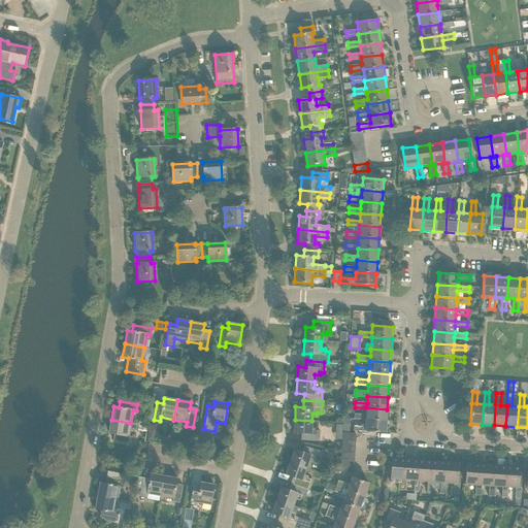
[(386,421),(387,409),(366,407),(366,415),(354,414),(354,419),(365,420),(386,421)]
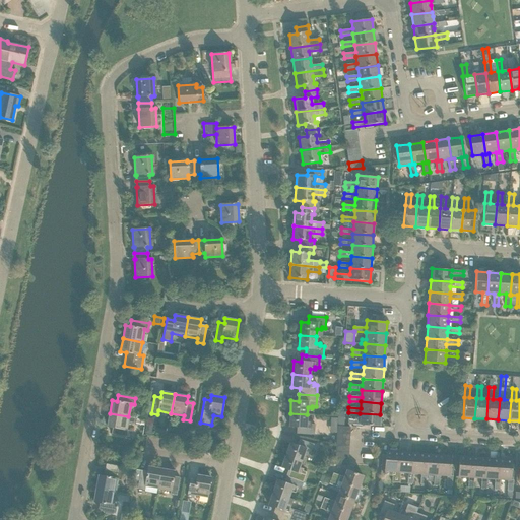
[(126,430),(128,416),(110,413),(107,427),(113,428),(111,434),(129,437),(130,431),(126,430)]
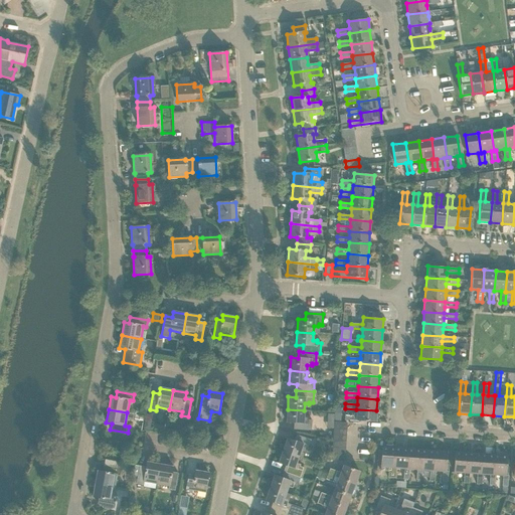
[(304,417),(304,410),(288,409),(287,422),(294,422),(293,430),(311,431),(312,420),(308,419),(308,417),(304,417)]
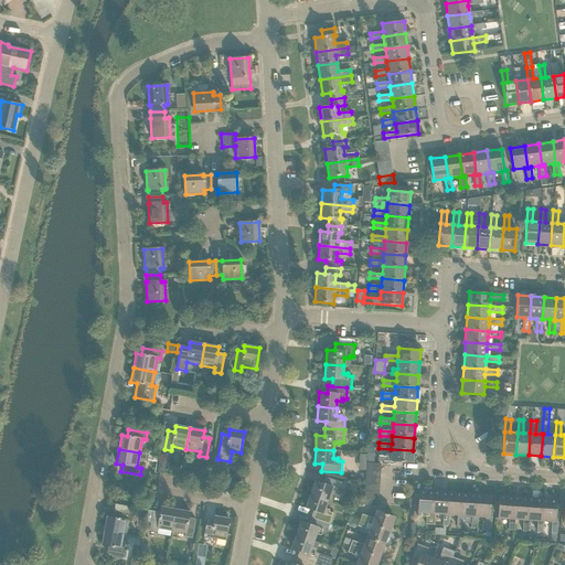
[(413,464),(413,450),(391,449),(391,456),(377,455),(377,460),(391,461),(413,464)]
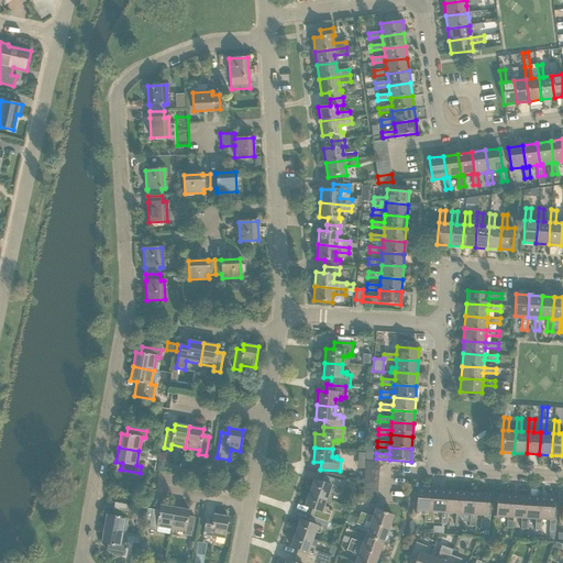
[(313,479),(309,493),(326,499),(331,500),(334,492),(340,494),(344,483),(323,475),(321,482),(313,479)]
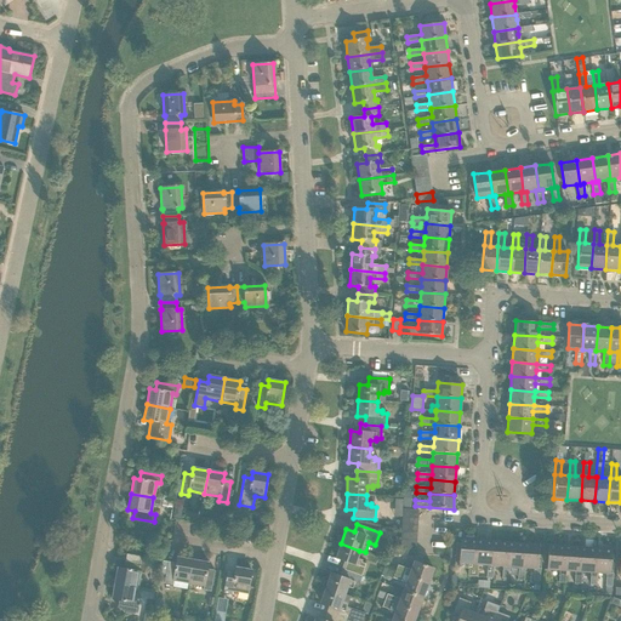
[(474,564),(477,540),(461,540),(459,563),(472,564),(471,576),(477,577),(478,565),(474,564)]
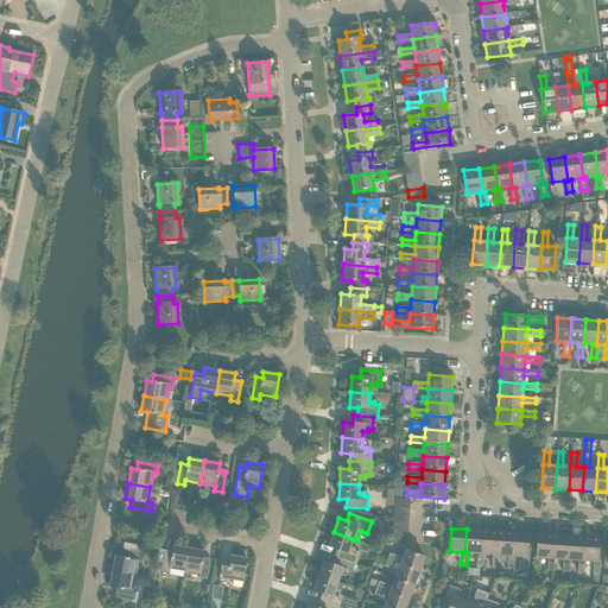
[(480,553),(481,530),(467,529),(464,552),(468,553),(476,553),(476,565),(482,565),(483,553),(480,553)]
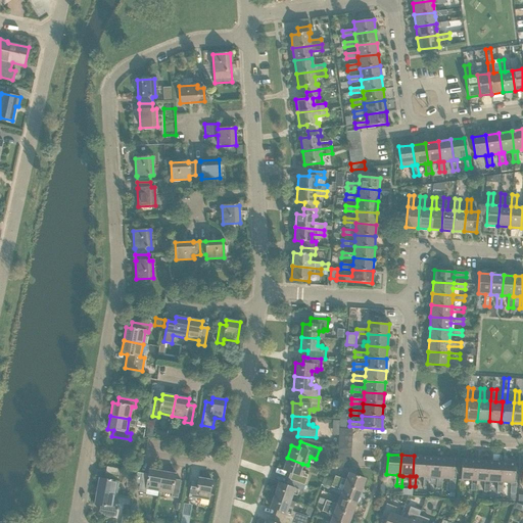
[(426,477),(427,457),(414,456),(413,476),(416,476),(423,477),(423,487),(428,487),(428,477),(426,477)]
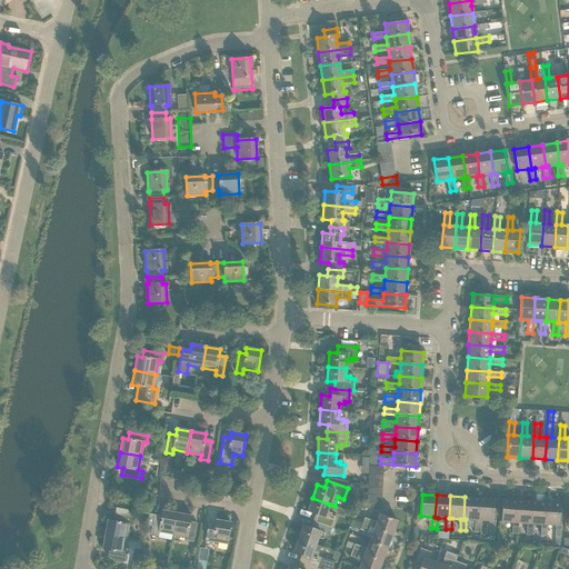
[(478,520),(479,498),(465,497),(463,519),(466,519),(475,520),(473,531),(480,531),(480,520),(478,520)]
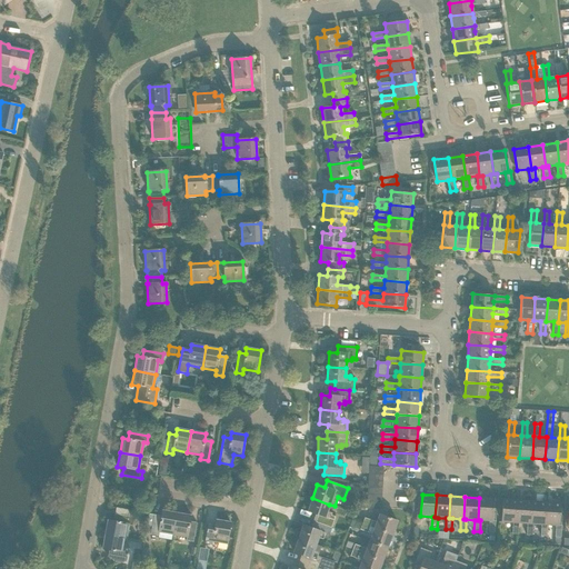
[(327,511),(329,505),(312,498),(308,512),(316,515),(312,521),(331,528),(335,517),(331,516),(331,513),(327,511)]
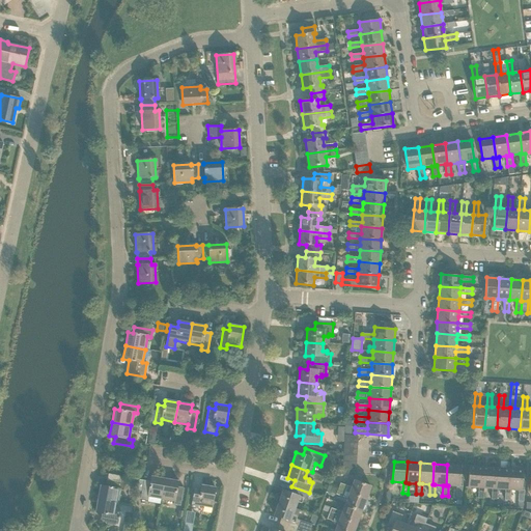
[(446,485),(448,485),(456,486),(455,497),(460,497),(462,486),(459,485),(460,466),(447,465),(446,485)]
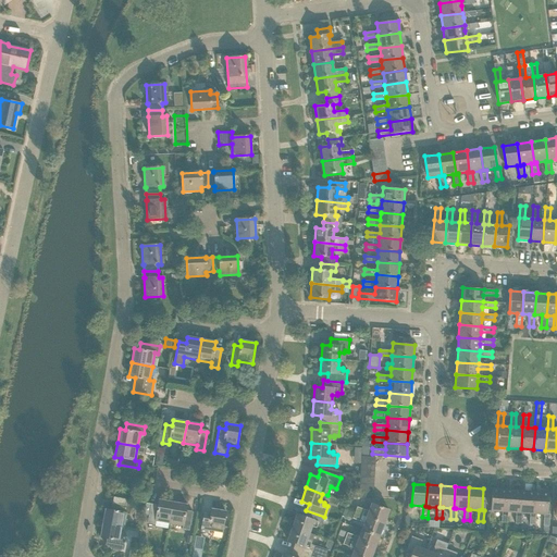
[(505,511),(506,491),(492,490),(491,511),(502,511),(500,522),(507,523),(507,512),(505,511)]
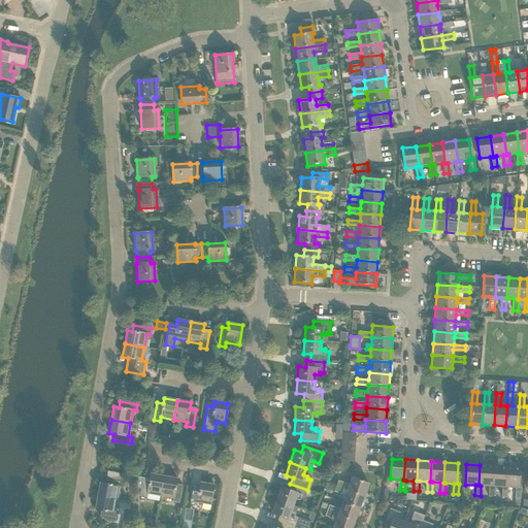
[(492,487),(493,465),(480,465),(479,485),(481,486),(489,486),(488,496),(494,497),(494,487),(492,487)]
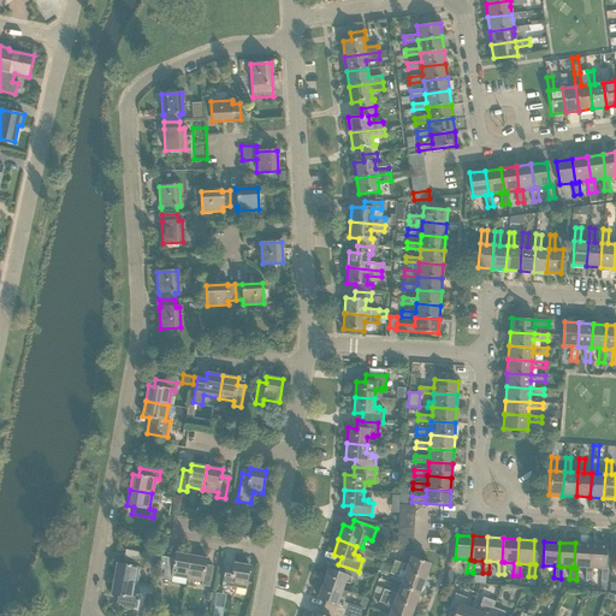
[(588,568),(591,544),(575,543),(574,568),(576,568),(586,568),(585,580),(591,580),(592,568),(588,568)]
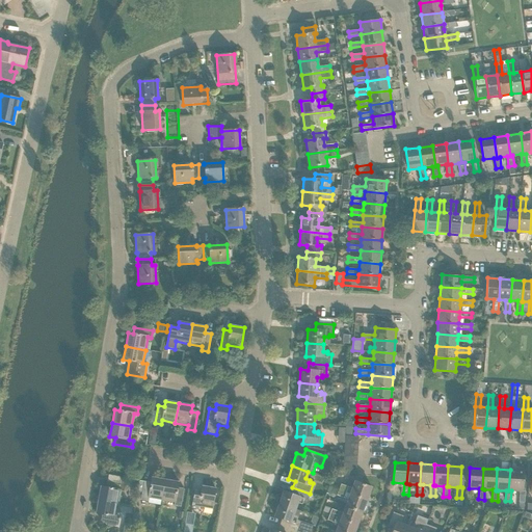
[(508,490),(511,490),(520,491),(519,502),(524,502),(525,491),(523,491),(524,471),(510,470),(508,490)]
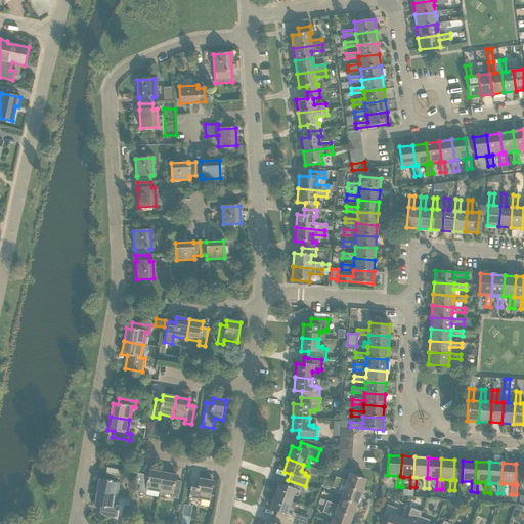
[(160,491),(163,473),(149,470),(148,476),(142,475),(139,492),(145,493),(146,489),(160,491)]
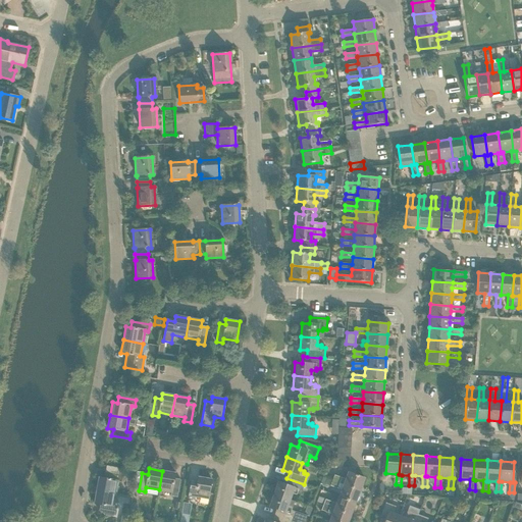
[(162,471),(159,489),(171,492),(170,496),(177,497),(180,479),(174,478),(175,473),(162,471)]
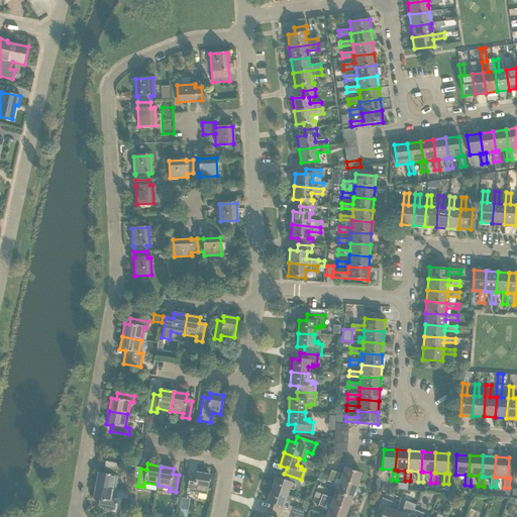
[(327,476),(355,486),(360,474),(342,467),(339,474),(329,470),(327,476)]
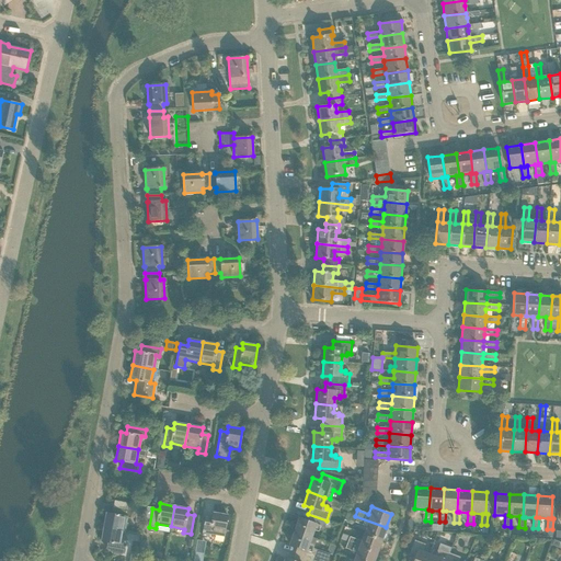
[(132,511),(130,511),(125,510),(113,507),(112,514),(106,513),(103,527),(124,530),(126,517),(130,517),(132,511)]
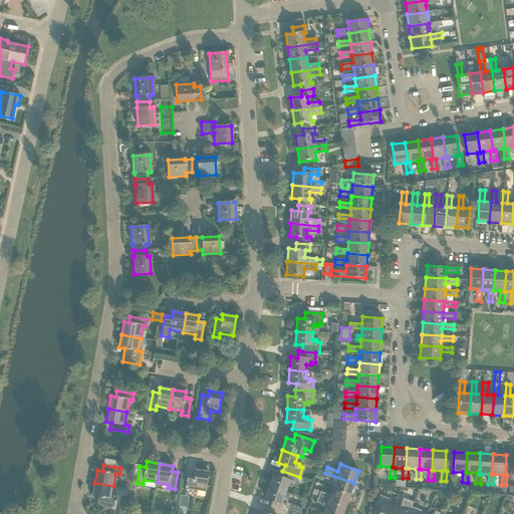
[(205,491),(208,472),(195,470),(194,475),(188,474),(185,491),(191,492),(192,489),(205,491)]
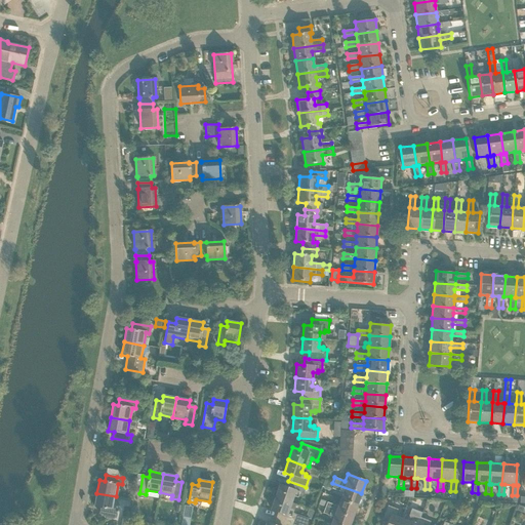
[(301,497),(306,487),(288,481),(286,487),(279,485),(275,497),(291,502),(293,496),(297,497),(298,495),(301,497)]
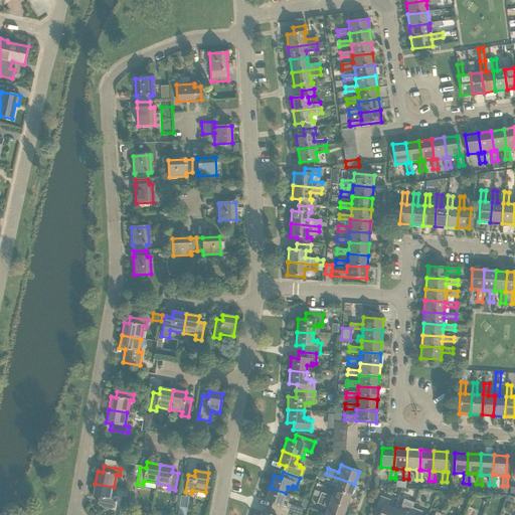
[(350,496),(354,484),(326,474),(324,479),(334,483),(332,489),(350,496)]
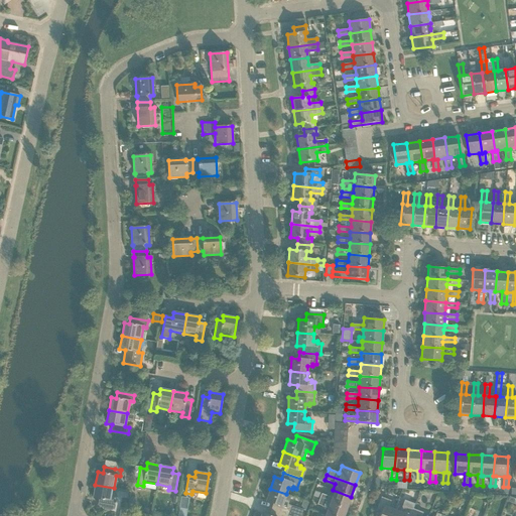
[(112,501),(114,488),(95,485),(93,498),(98,499),(97,505),(114,508),(115,502),(112,501)]
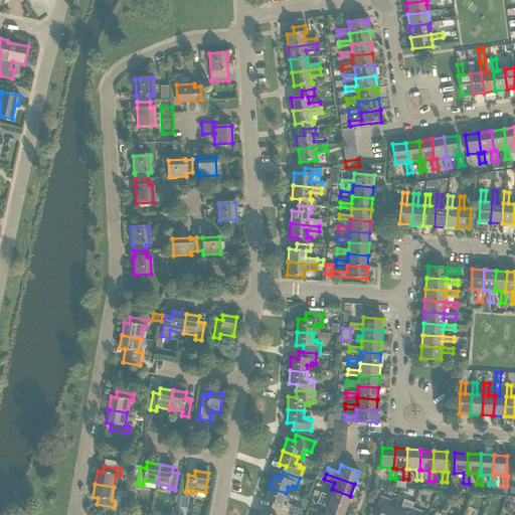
[(283,500),(286,493),(270,488),(266,500),(273,503),(271,509),(287,514),(289,514),(300,514),(303,509),(287,503),(288,501),(283,500)]
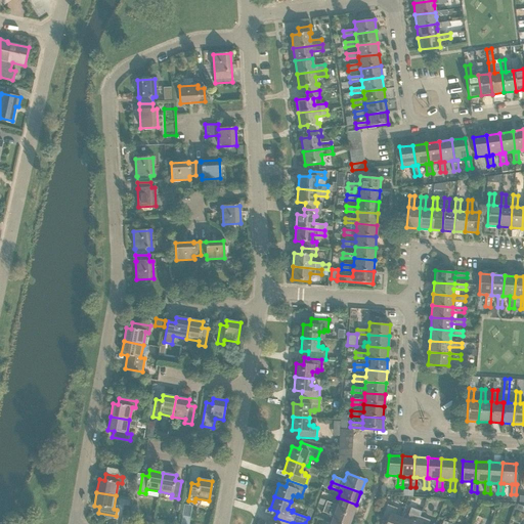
[(351,517),(356,505),(338,497),(335,505),(324,500),(322,506),(351,517)]
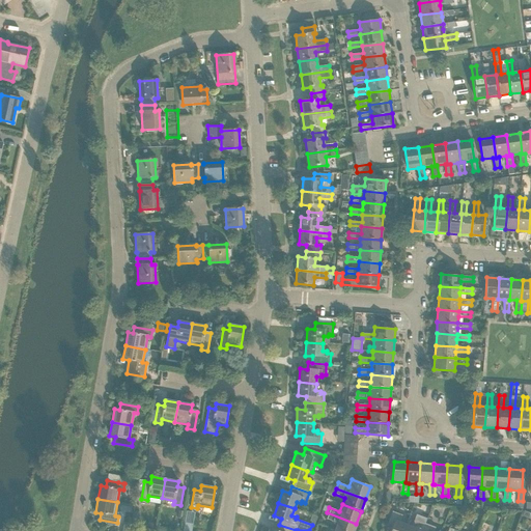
[(402,530),(406,525),(399,522),(402,515),(392,511),(387,524),(393,526),(390,530),(402,530)]
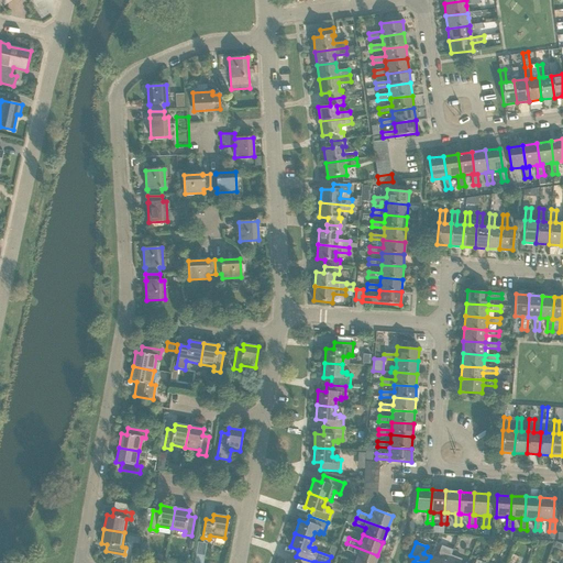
[(357,562),(374,562),(377,555),(346,543),(344,550),(355,554),(353,561),(357,562)]
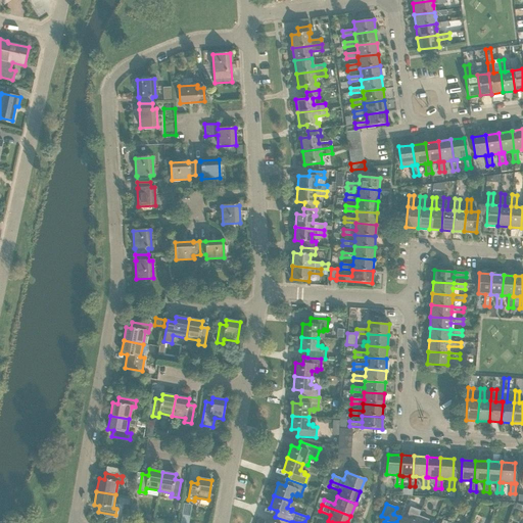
[(415,522),(418,516),(409,512),(406,519),(399,517),(396,522),(415,522)]
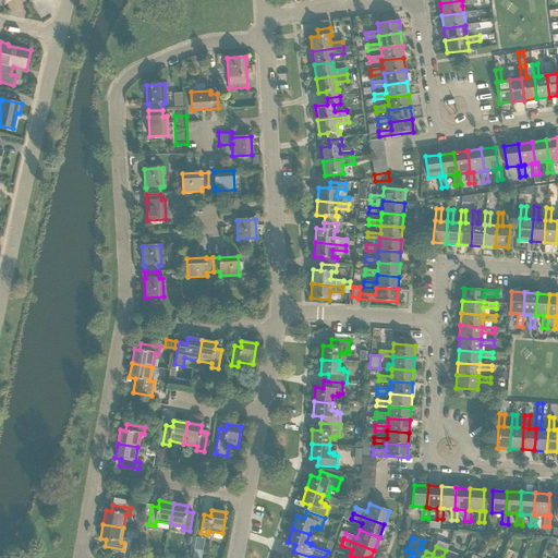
[(195,557),(196,557),(203,555),(198,548),(192,552),(195,557)]
